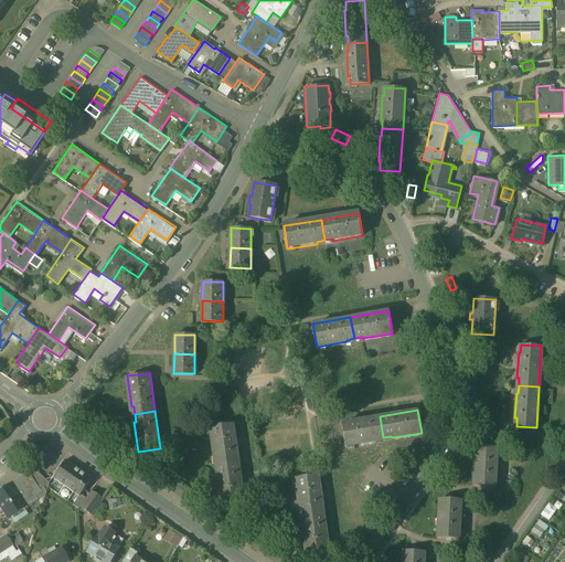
[(383,437),(380,416),(342,423),(345,446),(376,441),(376,438),(383,437)]
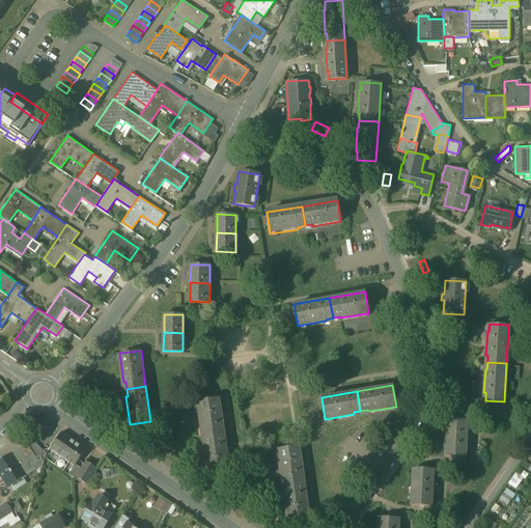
[(204,436),(223,433),(219,397),(197,400),(201,429),(203,428),(204,436)]
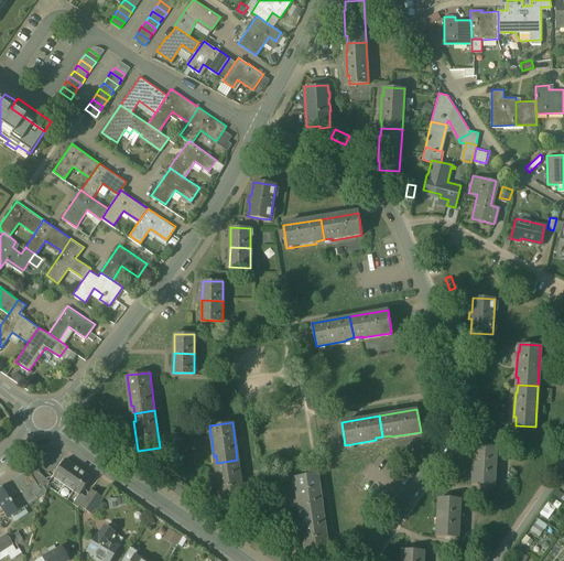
[(496,446),(475,446),(475,456),(476,456),(476,465),(495,466),(496,446)]
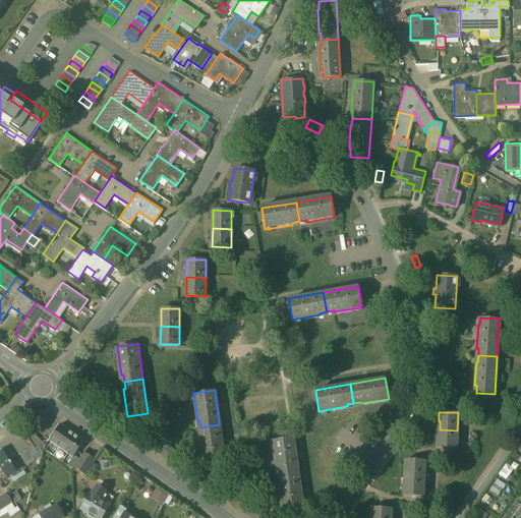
[(84,439),(60,422),(49,439),(73,455),(74,454),(84,439)]
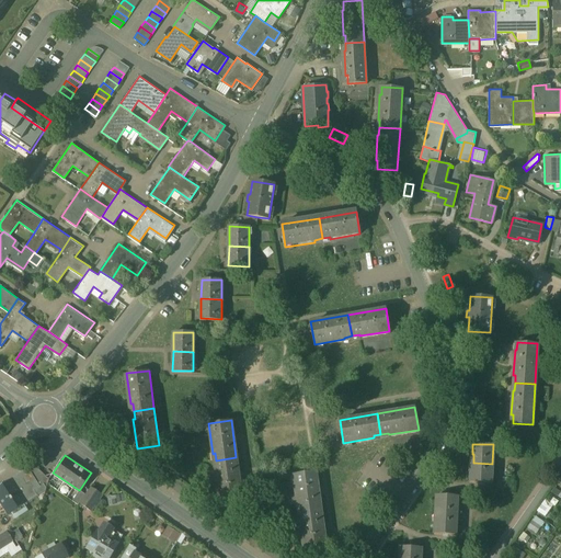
[(236,457),(216,460),(217,469),(215,469),(219,499),(241,496),(236,457)]
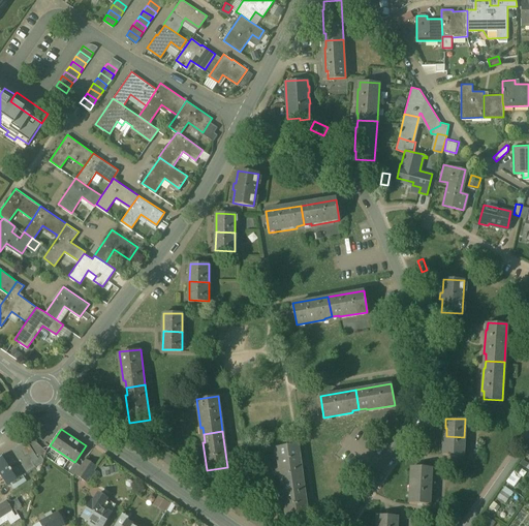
[(464,437),(446,436),(445,444),(444,444),(444,454),(463,455),(464,437)]
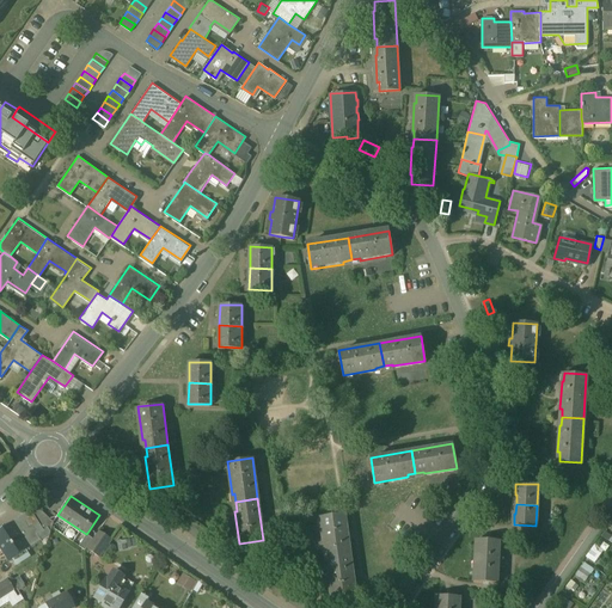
[(48,515),(37,505),(31,509),(38,521),(48,515)]
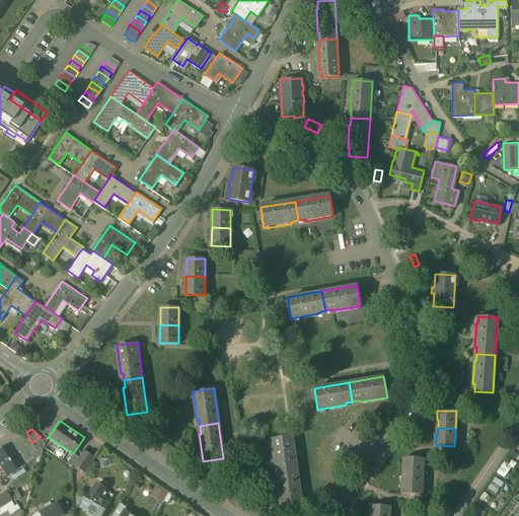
[(19,437),(13,441),(0,448),(0,464),(7,475),(34,457),(31,452),(38,448),(32,442),(26,432),(19,437)]
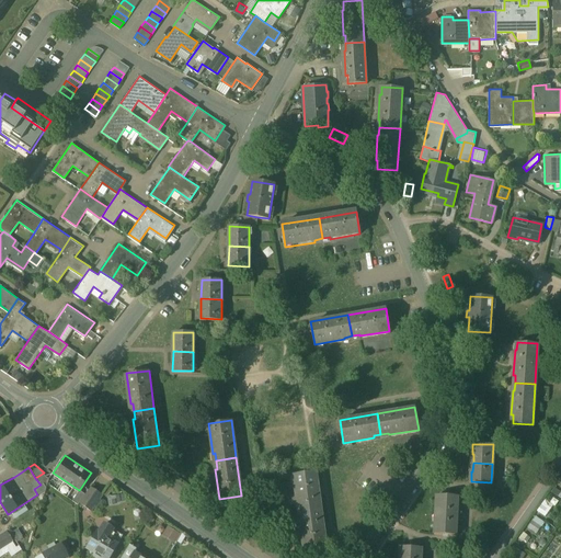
[(301,511),(321,509),(317,471),(294,475),(298,504),(300,504),(301,511)]
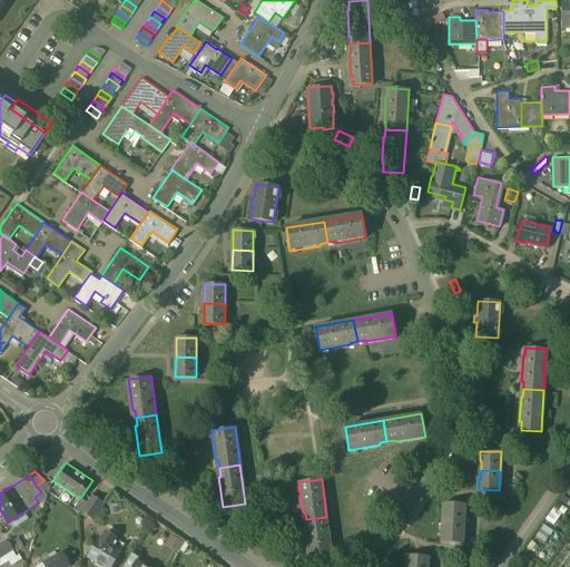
[(49,486),(45,480),(36,486),(41,492),(35,497),(38,502),(46,497),(48,490),(49,486)]
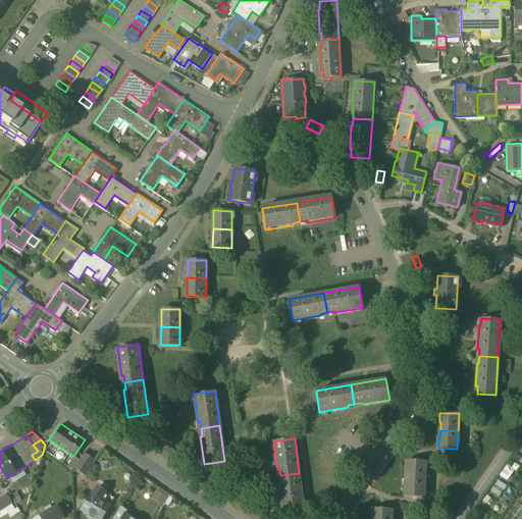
[(95,459),(85,452),(80,458),(74,466),(85,473),(88,470),(89,471),(94,464),(92,463),(95,459)]
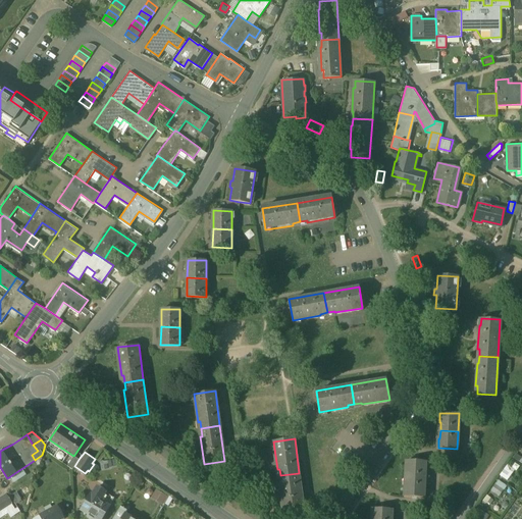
[(73,456),(67,465),(72,468),(74,466),(80,458),(74,455),(73,456)]
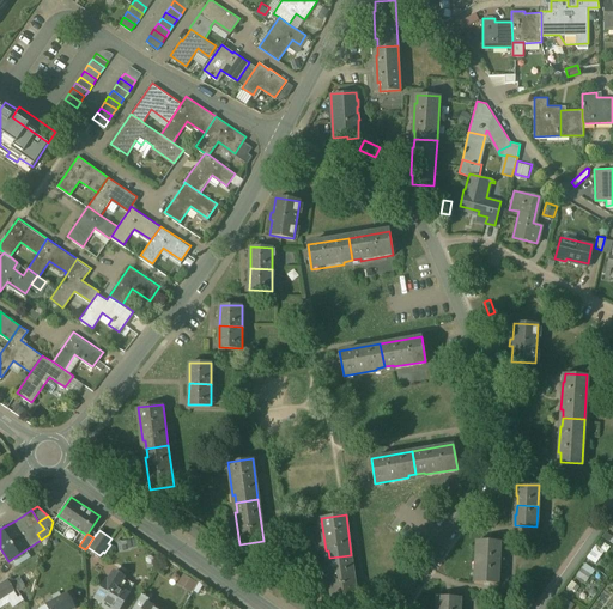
[(499,541),(477,540),(475,552),(478,552),(477,561),(498,562),(499,541)]
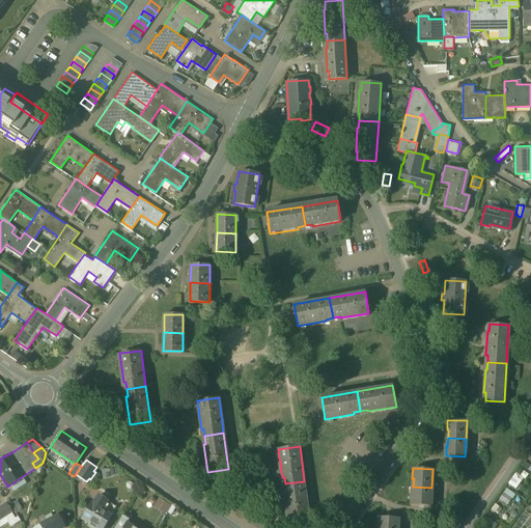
[(518,487),(525,475),(516,470),(509,481),(518,487)]
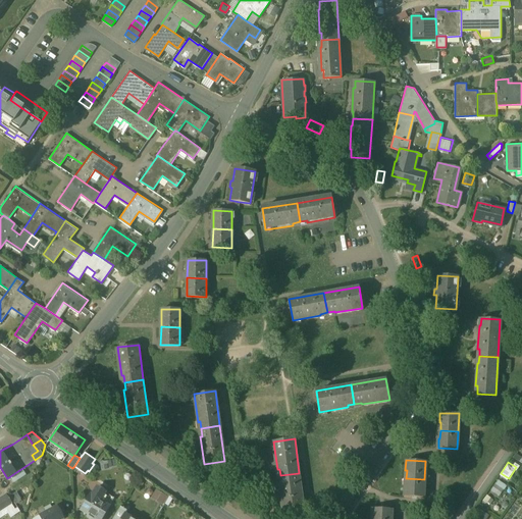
[(299,473),(280,475),(281,483),(279,483),(283,512),(304,509),(299,473)]
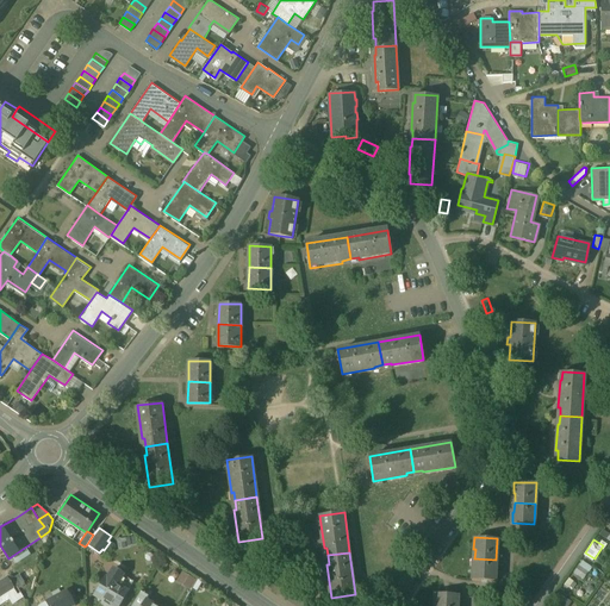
[(496,560),(474,558),(474,568),(473,567),(472,579),(495,580),(496,560)]
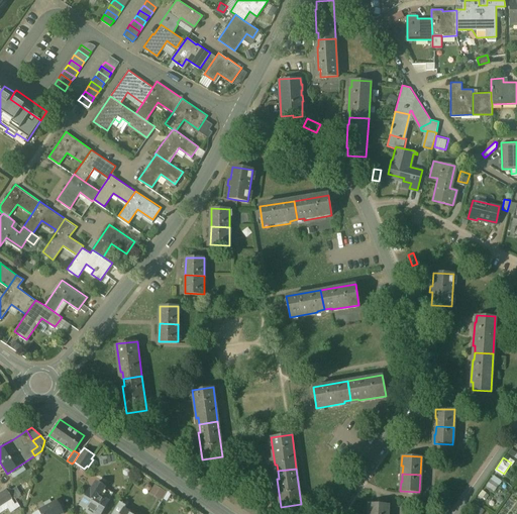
[(495,489),(502,479),(495,474),(487,484),(495,489)]
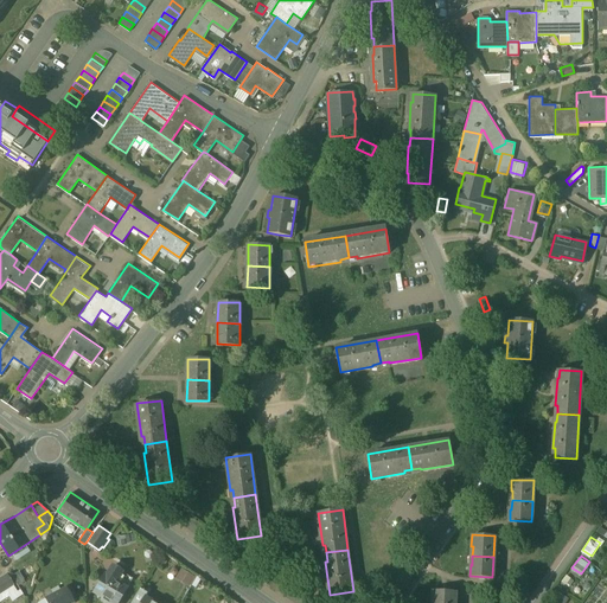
[(123,571),(114,564),(107,575),(117,581),(122,572),(123,571)]
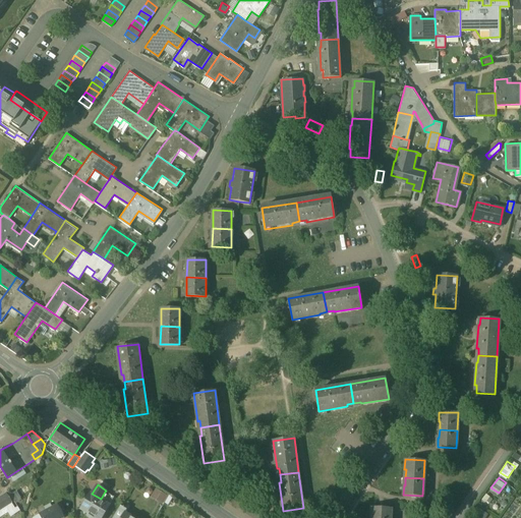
[(156,485),(152,496),(165,501),(169,491),(156,485)]
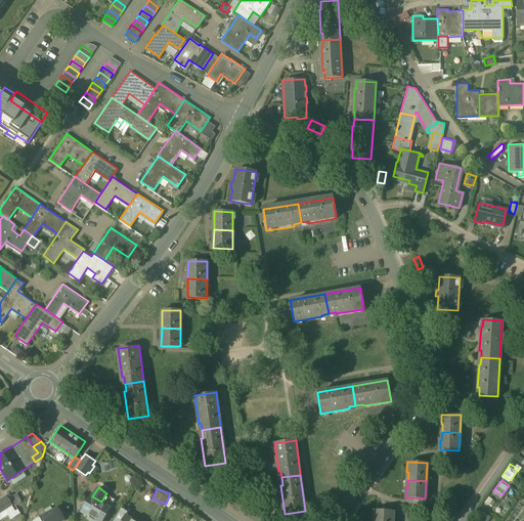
[(16,503),(23,500),(18,490),(12,493),(16,503)]
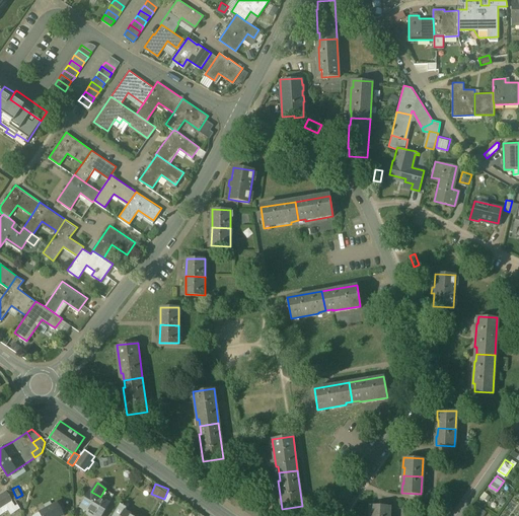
[(6,490),(0,493),(0,513),(8,509),(10,512),(17,508),(6,490)]
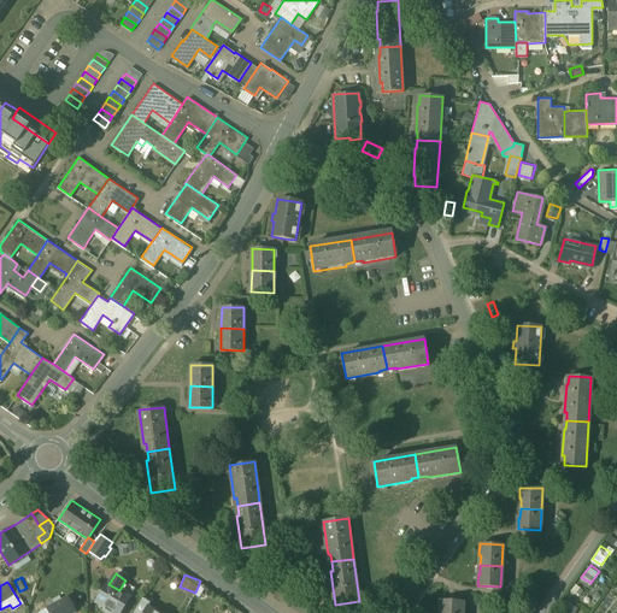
[(129,585),(124,582),(119,590),(129,597),(136,587),(130,583),(129,585)]
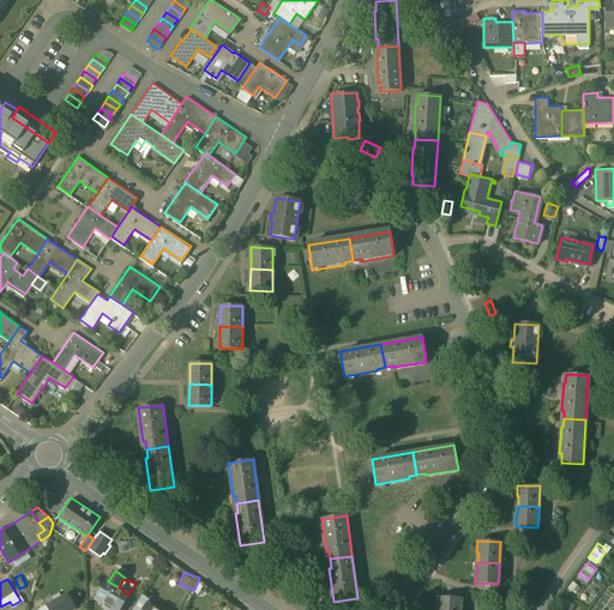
[(108,581),(97,597),(106,602),(103,605),(110,609),(119,609),(128,595),(119,587),(108,581)]
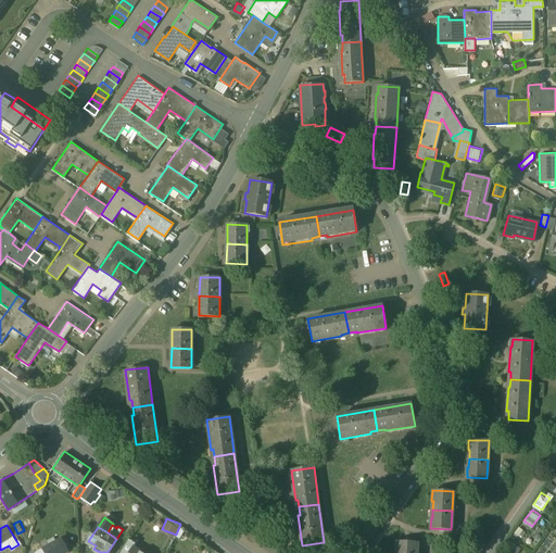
[(62,538),(42,548),(45,552),(62,552),(67,551),(68,551),(67,548),(62,538)]
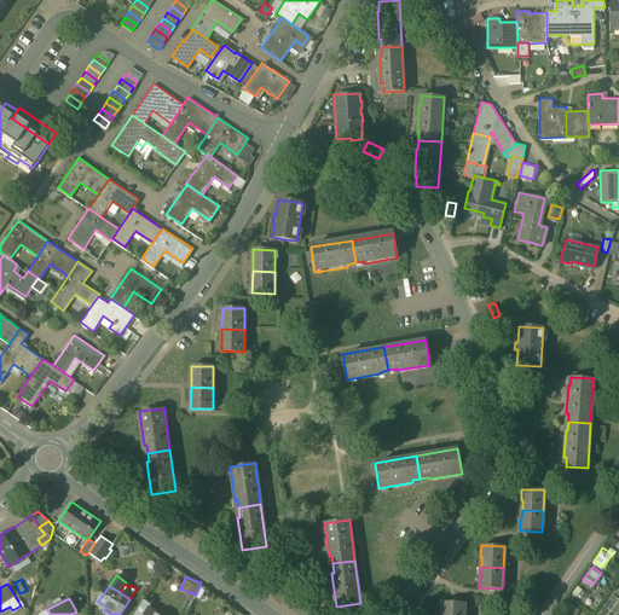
[(144,599),(133,614),(143,614),(149,607),(149,608),(151,604),(148,602),(149,601),(148,601),(146,601),(144,599)]
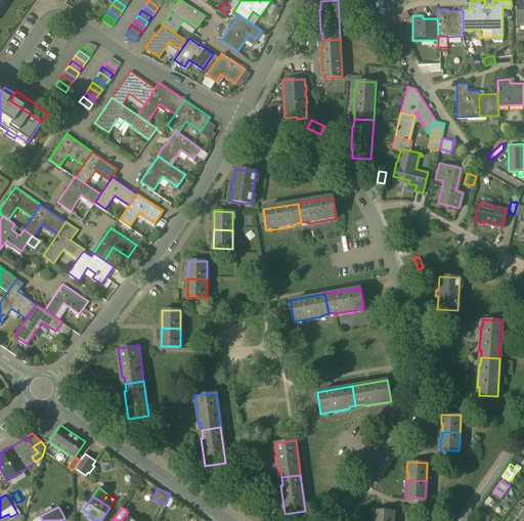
[(392,520),(393,511),(374,511),(374,520),(375,520),(374,520),(392,520)]
